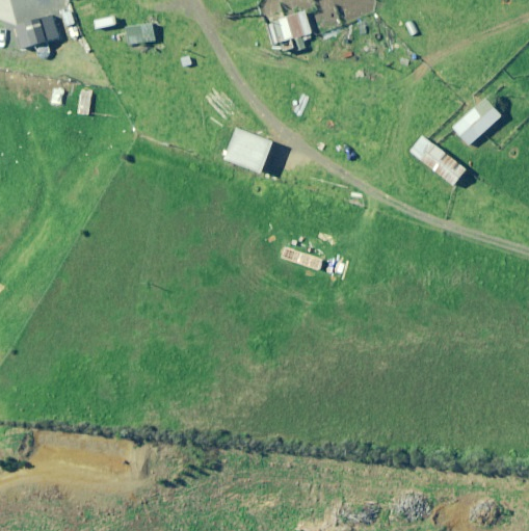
[(312,35),(303,10),(264,24),(270,44),(280,41),(283,51),(303,44),(301,38),(312,35)]
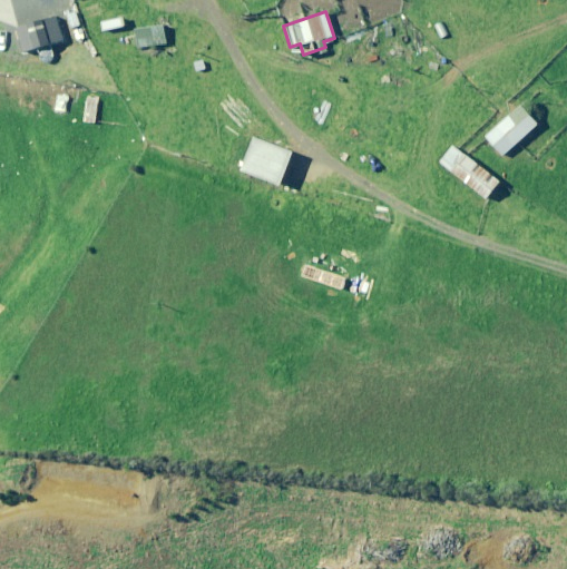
[(59,40),(52,17),(13,28),(21,51),(59,40)]
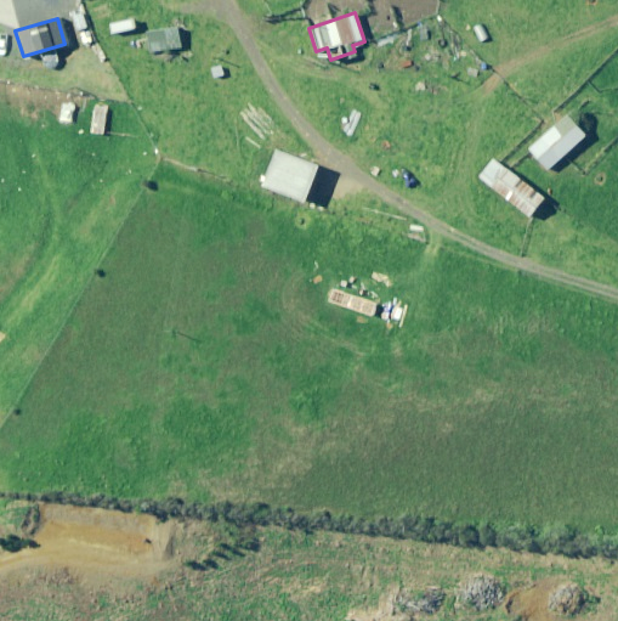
[(180,45),(176,26),(145,33),(148,52),(180,45)]
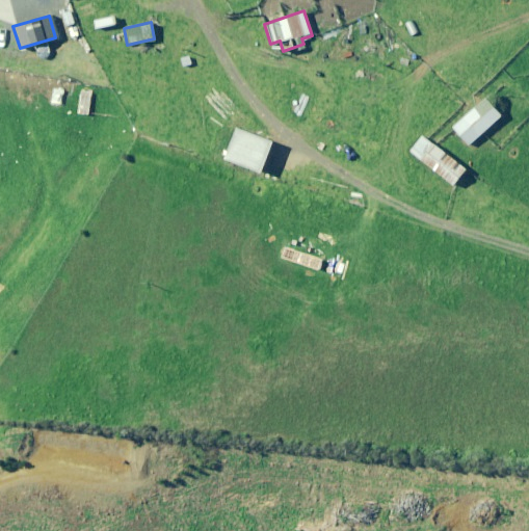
[(501,115),(485,97),(451,127),(468,144),(501,115)]
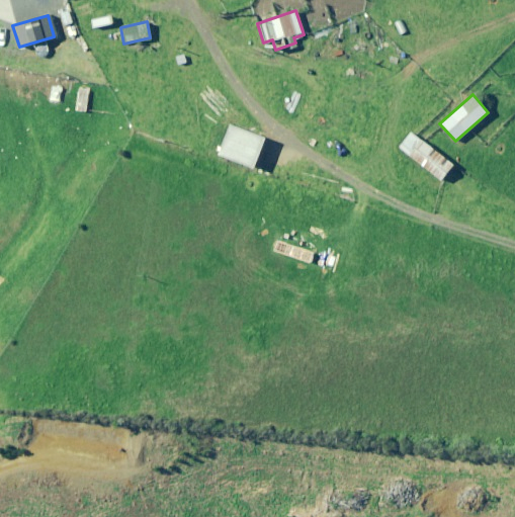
[(265,138),(231,124),(220,155),(254,168),(265,138)]
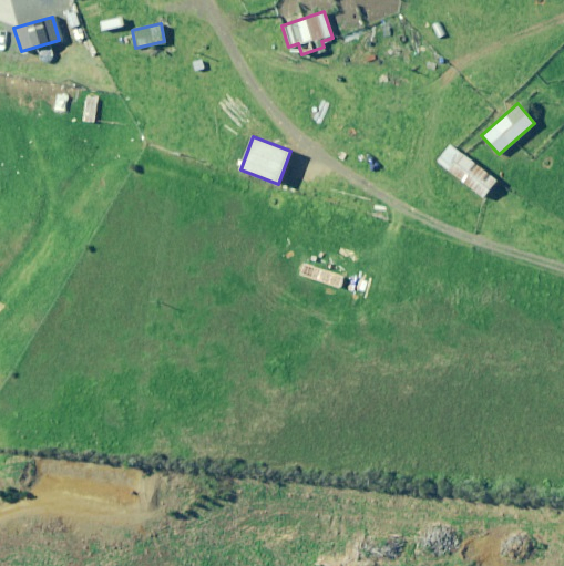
[(495,179),(449,144),(436,161),(482,197),(495,179)]
